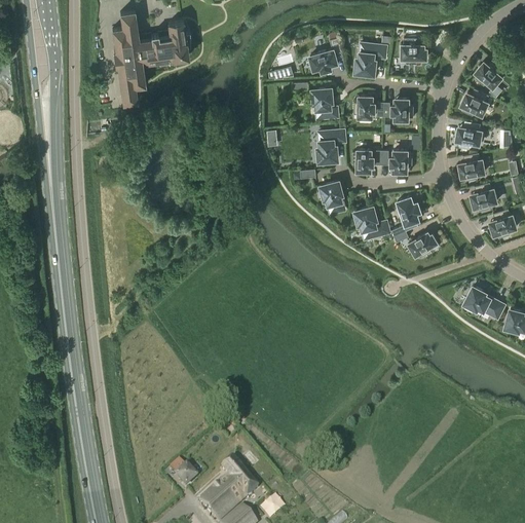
[(116,68),(119,82),(122,105),(137,103),(135,88),(144,86),(141,64),(147,64),(188,58),(183,23),(166,25),(169,34),(138,38),(134,12),(119,14),(121,29),(111,30),(114,52),(113,52),(115,68),(116,68)]
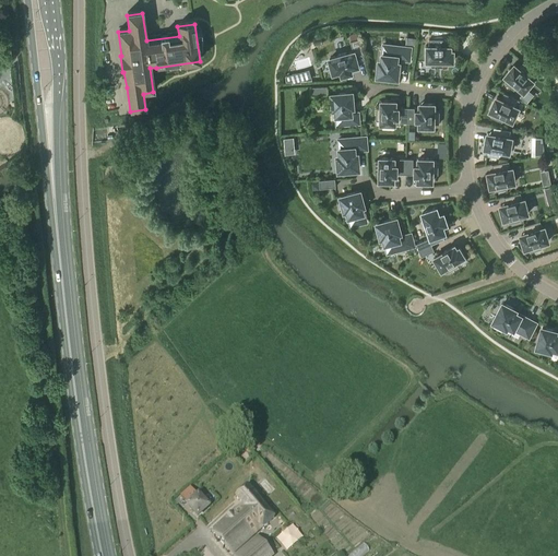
[(357,43),(349,45),(352,55),(346,57),(346,56),(335,59),(328,61),(332,77),(340,74),(341,79),(351,75),(349,71),(357,69),(357,67),(364,64),(357,43)]
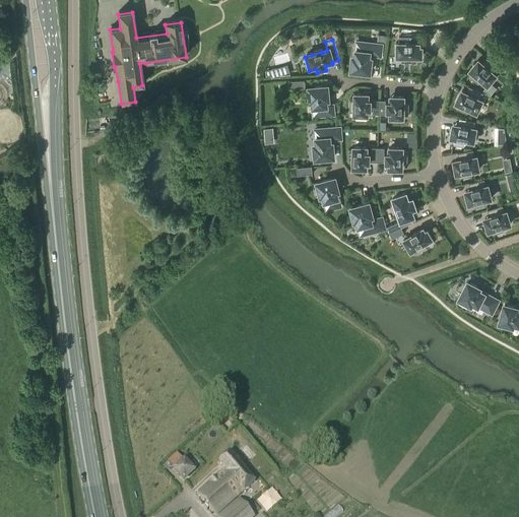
[(400,65),(410,65),(410,60),(420,60),(420,50),(418,50),(418,47),(413,47),(413,40),(398,40),(398,47),(396,47),(396,60),(400,60),(400,65)]
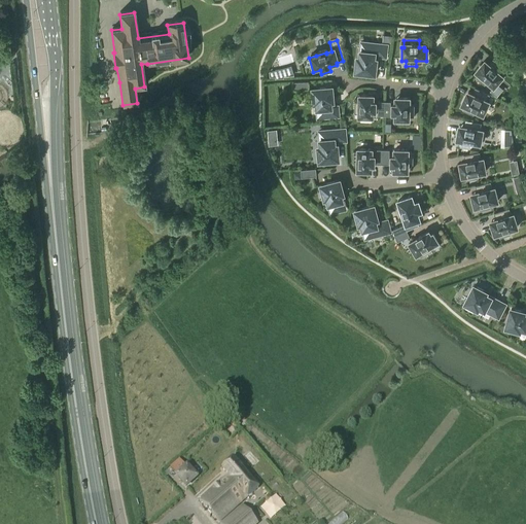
[(385,60),(386,48),(360,45),(358,61),(356,61),(356,63),(355,72),(355,74),(357,74),(372,76),(374,76),(374,74),(375,65),(375,63),(374,63),(375,59),(385,60)]
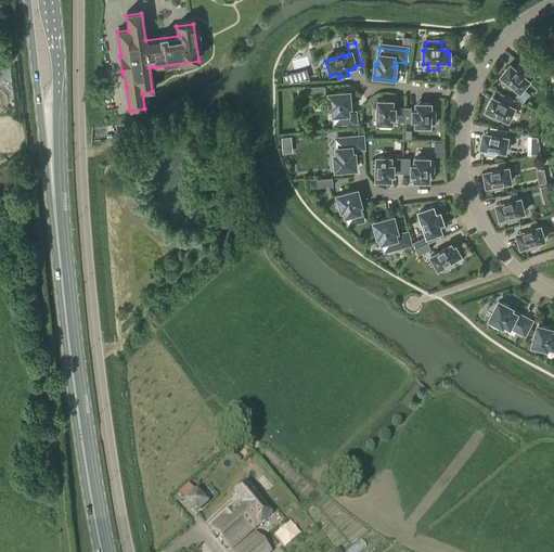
[(500,85),(503,87),(510,92),(513,89),(519,94),(528,84),(527,81),(531,76),(518,65),(514,71),(510,67),(506,72),(500,78),(503,80),(500,85)]
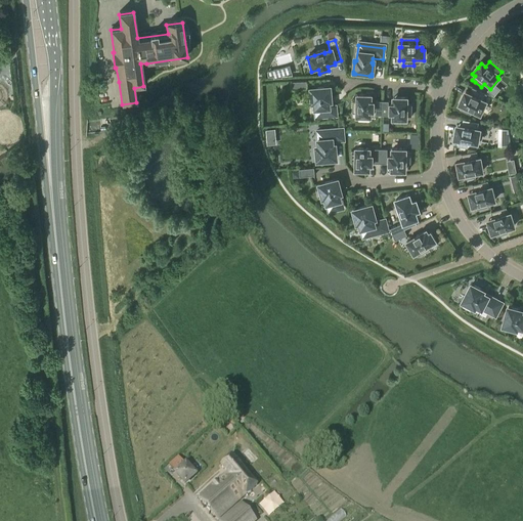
[(279,71),(266,75),(267,80),(273,80),(273,82),(281,81),(280,79),(279,71)]
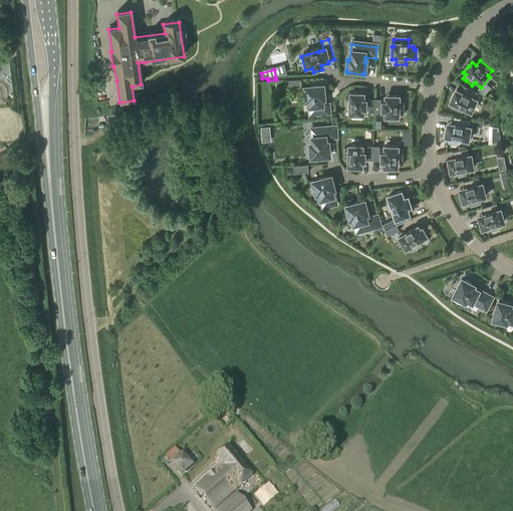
[(300,82),(285,83),(285,90),(300,90),(300,82)]
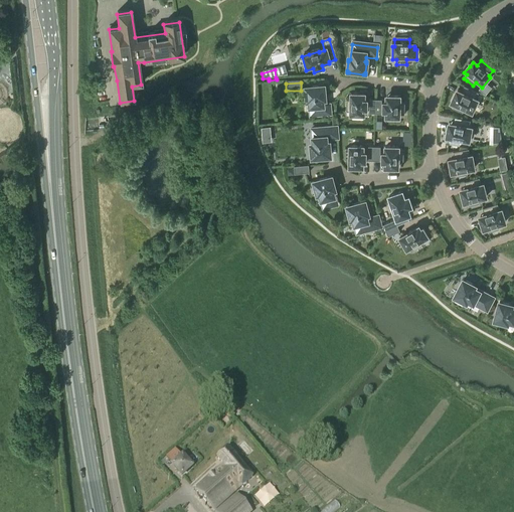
[(324,102),(324,100),(324,90),(323,90),(323,89),(321,89),(307,90),(305,90),(305,92),(306,102),(306,103),(308,103),(310,118),(330,117),(329,107),(323,108),(323,102),(324,102)]
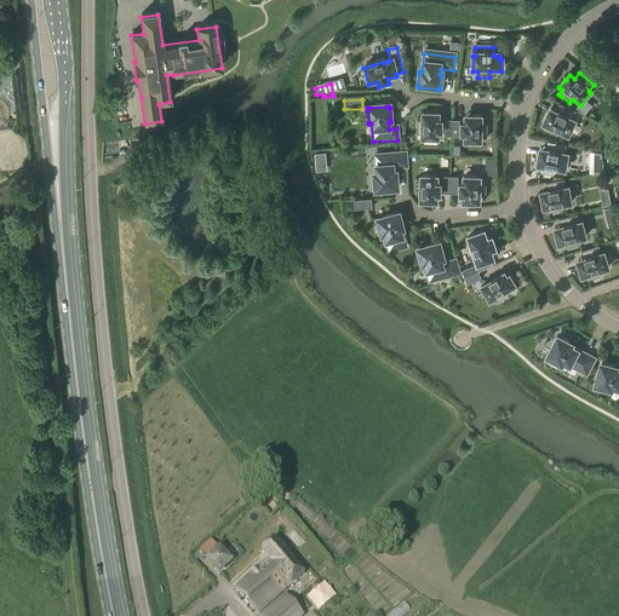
[(559,133),(567,138),(574,124),(572,122),(574,115),(557,107),(555,114),(550,111),(548,117),(546,117),(543,126),(546,127),(543,133),(556,139),(559,133)]
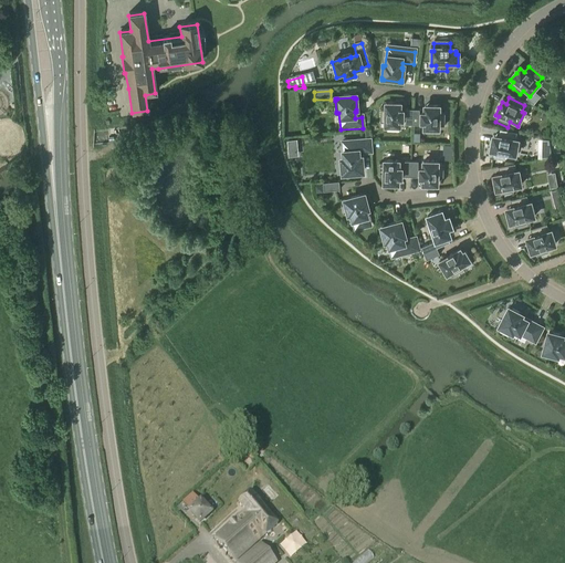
[(385,106),(385,113),(379,113),(379,125),(385,126),(385,128),(399,128),(399,122),(403,122),(403,113),(399,113),(399,106),(385,106)]
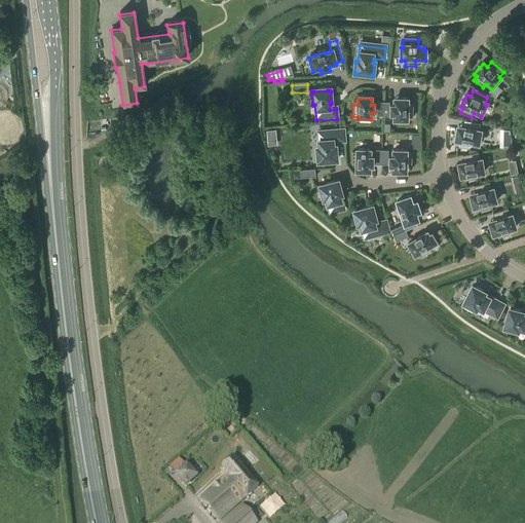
[(394,101),(394,107),(391,107),(391,115),(394,115),(394,121),(407,122),(407,119),(412,119),(412,108),(407,108),(408,101),(394,101)]
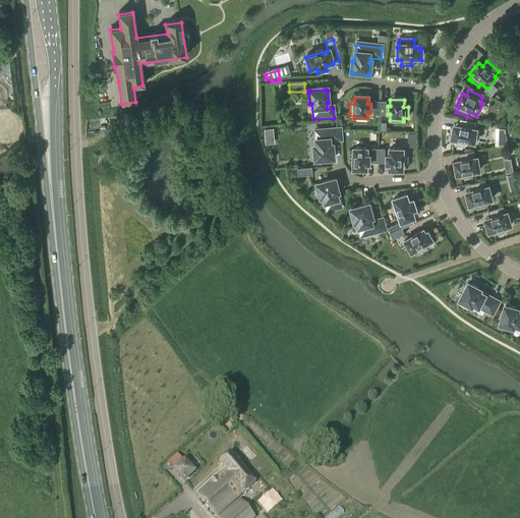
[(105,122),(99,123),(100,134),(115,129),(113,125),(106,126),(105,122)]
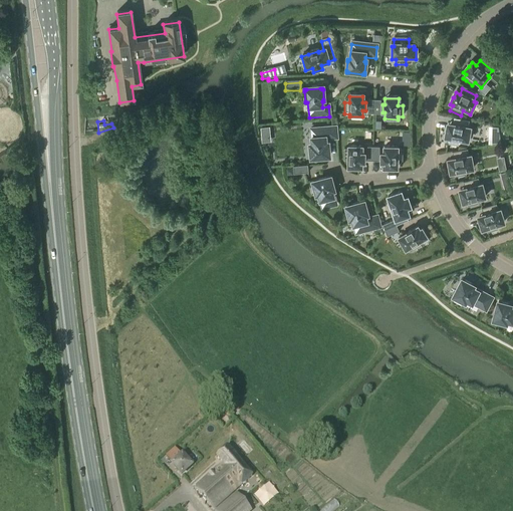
[(447,145),(459,147),(459,142),(467,143),(470,130),(467,130),(469,123),(453,120),(452,126),(448,125),(447,131),(446,131),(445,139),(448,140),(447,145)]
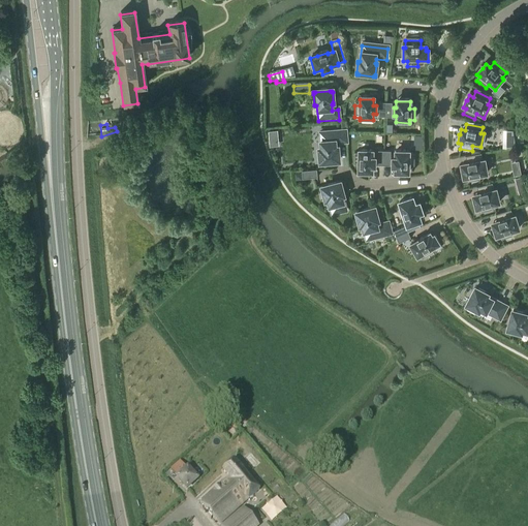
[(345,132),(341,133),(319,134),(320,151),(318,151),(319,153),(318,153),(319,162),(319,164),(322,164),(336,163),(338,162),(338,161),(338,151),(337,151),(337,149),(336,149),(336,146),(346,145),(345,132)]
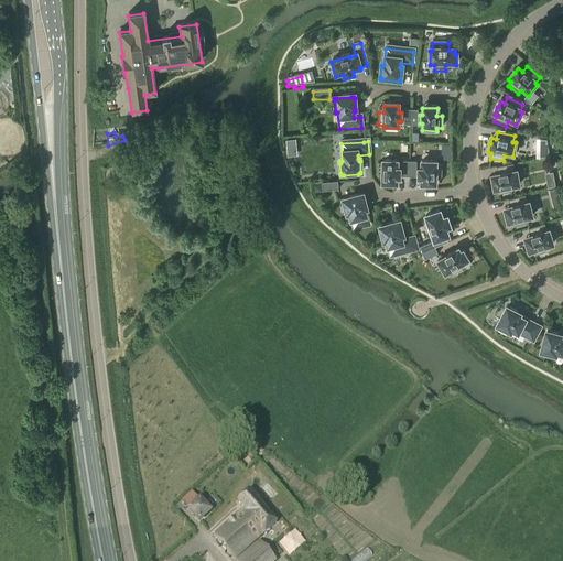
[(550,161),(547,143),(537,144),(537,163),(550,161)]
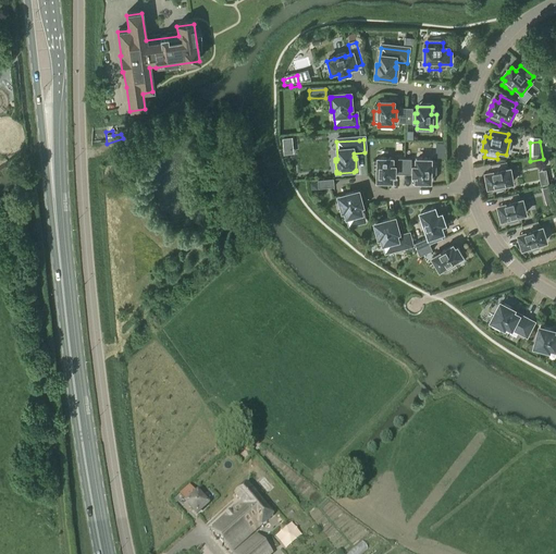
[(392,161),(378,161),(378,163),(372,163),(372,176),(378,176),(378,183),(392,184),(392,176),(394,177),(395,168),(392,168),(392,161)]
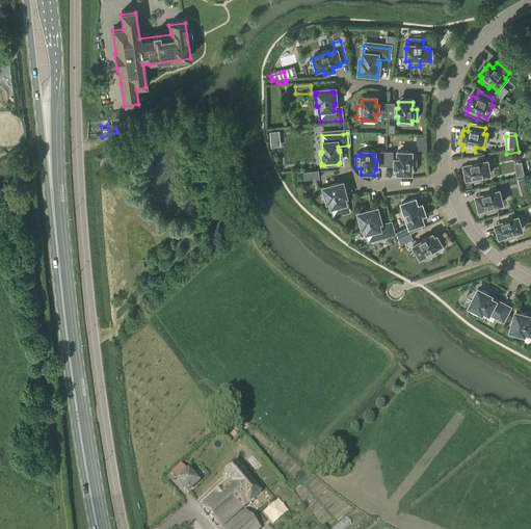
[(397,169),(397,176),(410,176),(410,168),(416,168),(416,157),(410,157),(410,155),(397,154),(397,160),(395,160),(395,169),(397,169)]
